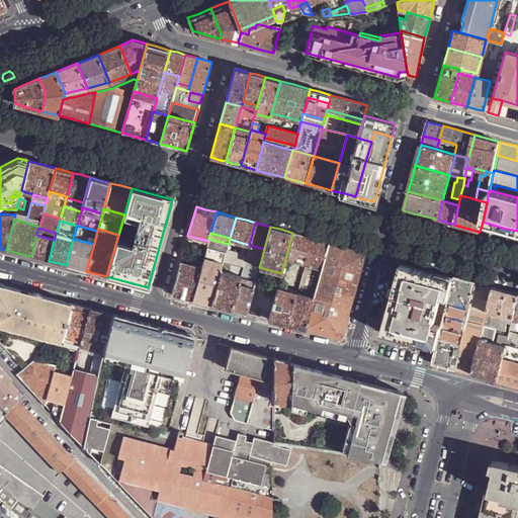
[(292,233),(285,259),(305,265),(321,270),(329,243),(324,241),(311,238),(299,235),(292,233)]
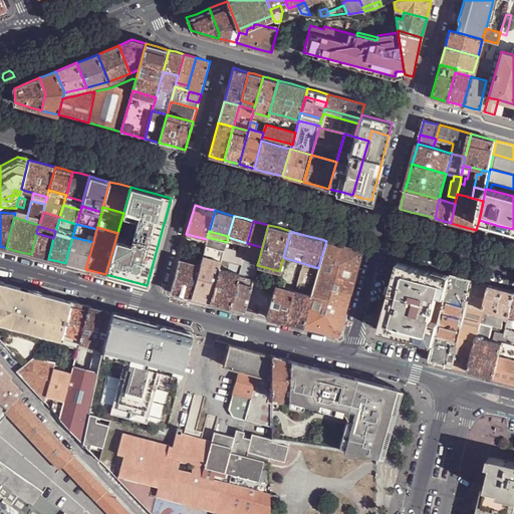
[(36,233),(31,254),(41,257),(48,259),(53,238),(36,233)]
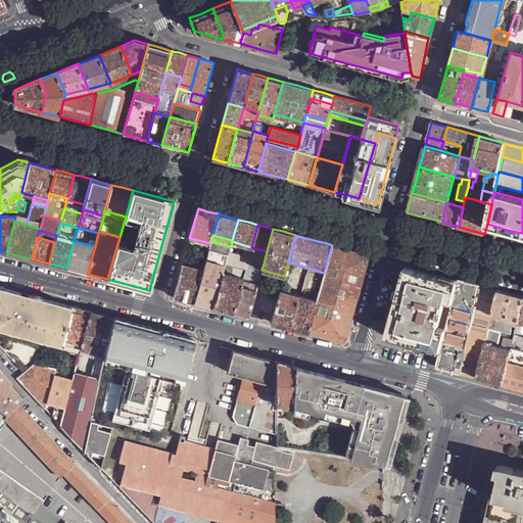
[(74,241),(66,268),(79,271),(87,274),(95,246),(74,241)]
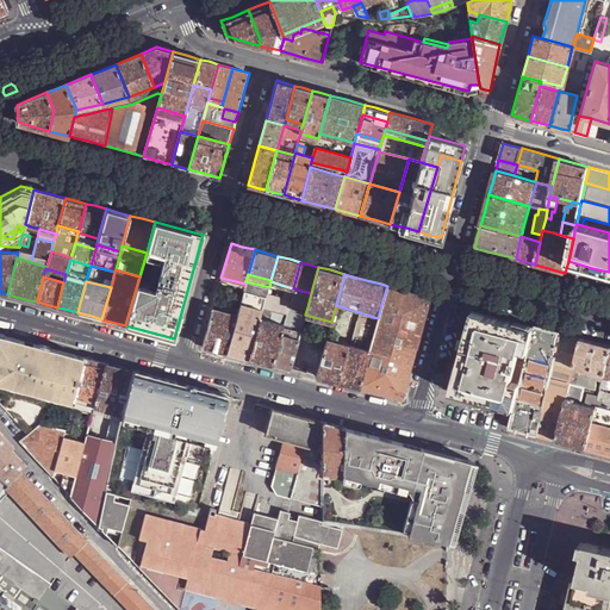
[(237,315),(226,352),(238,355),(249,358),(261,317),(263,306),(267,293),(268,288),(269,287),(246,281),(246,284),(243,291),(237,315)]
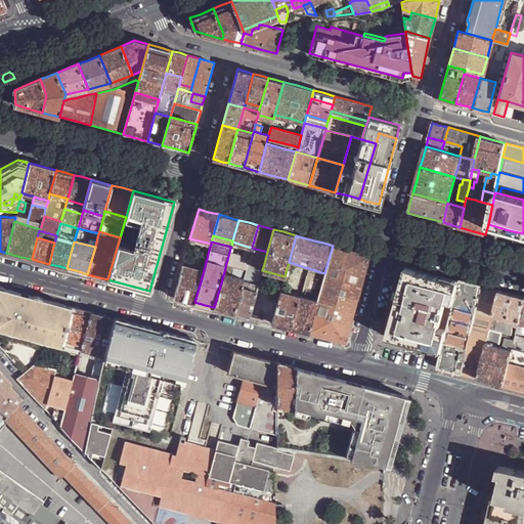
[(245,246),(243,255),(250,257),(252,248),(245,246)]
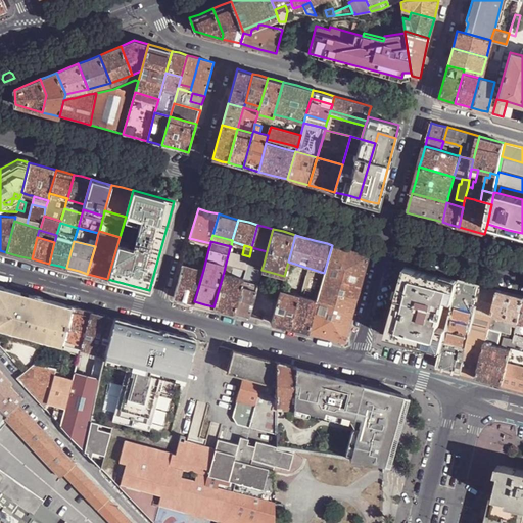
[(317,300),(307,332),(327,338),(344,342),(357,297),(368,254),(348,249),(332,245),(324,273),(318,294),(317,300)]
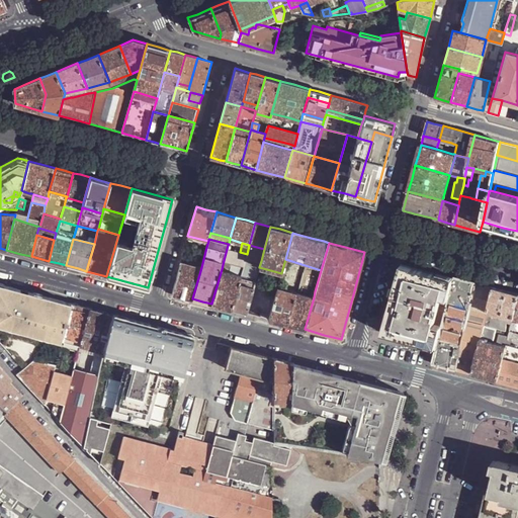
[(247,254),(246,256),(261,261),(264,249),(249,245),(247,254)]
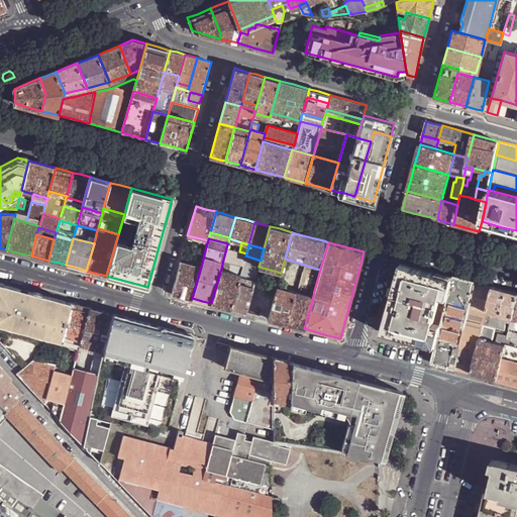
[(226,248),(223,260),(230,262),(236,263),(242,265),(245,255),(246,253),(239,251),(226,248)]
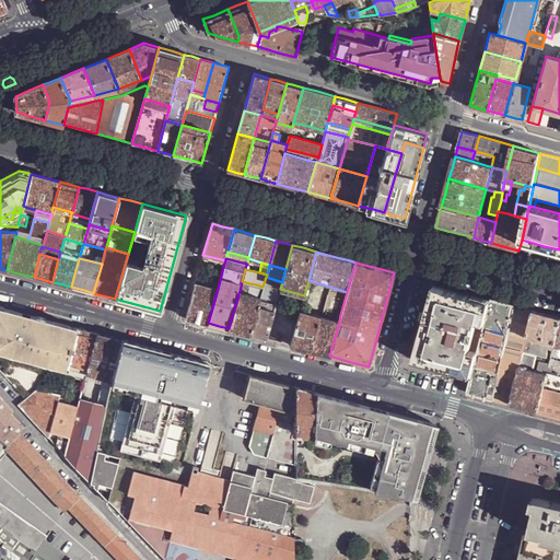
[(282,282),(266,277),(263,287),(263,289),(279,293),(280,289),(282,282)]
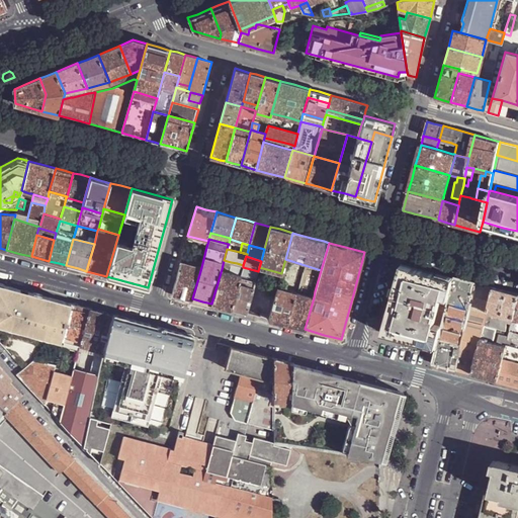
[(180,261),(172,293),(184,296),(192,298),(201,267),(180,261)]
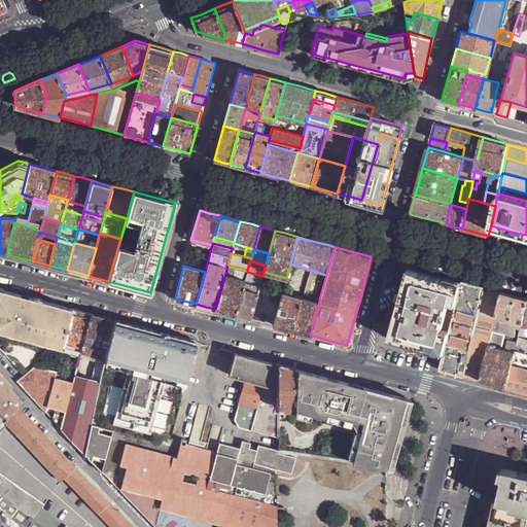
[(247,270),(241,268),(240,270),(239,275),(246,277),(247,272),(247,270)]
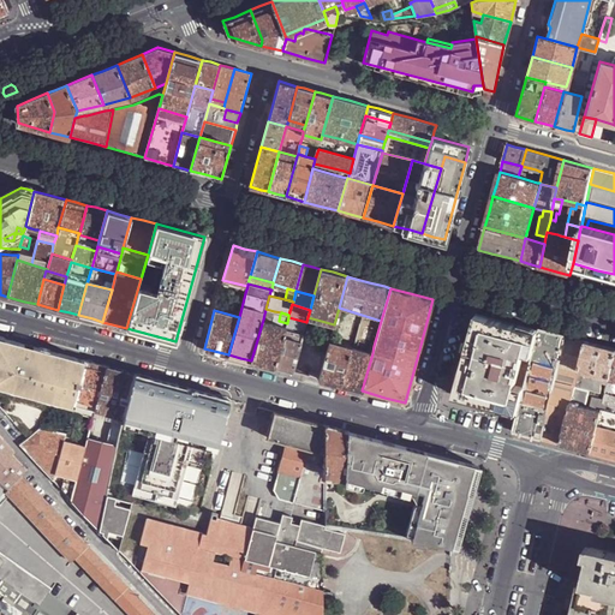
[(500,407),(502,396),(467,388),(485,326),(529,338),(525,351),(532,353),(539,328),(526,324),(520,323),(519,324),(496,318),(477,314),(470,339),(459,380),(455,395),(479,401),(500,407)]
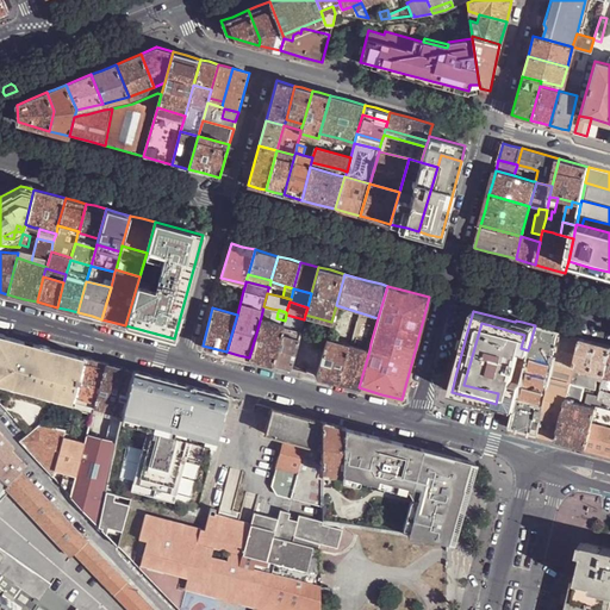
[(359,312),(353,337),(371,343),(378,318),(359,312)]
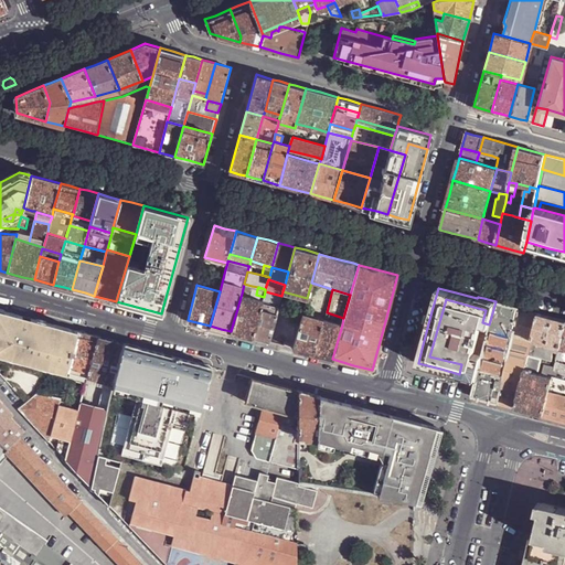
[(263,299),(262,304),(278,308),(278,307),(281,296),(265,291),(264,297),(263,299)]
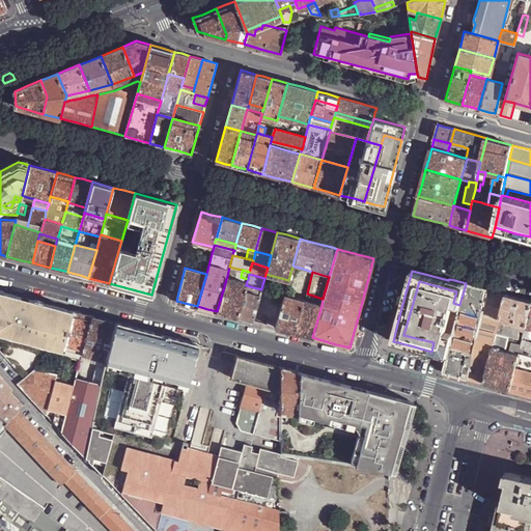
[(227,276),(217,311),(228,314),(238,316),(246,285),(247,281),(227,276)]
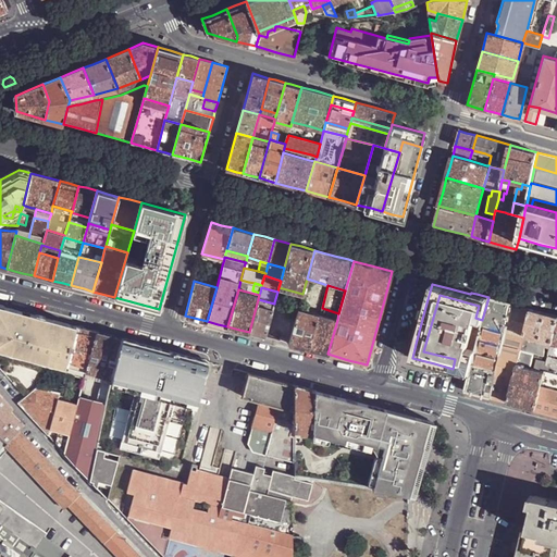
[(440,295),(423,351),(455,359),(462,361),(468,344),(475,318),(479,306),(440,295)]
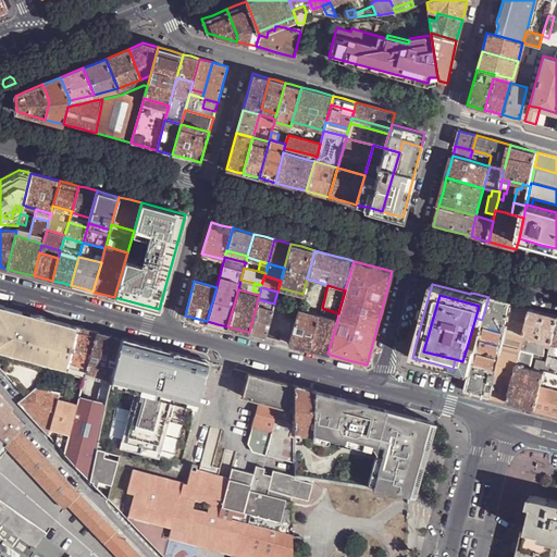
[(498,299),(489,296),(489,297),(482,320),(481,330),(477,346),(470,373),(469,375),(466,391),(480,394),(491,397),(506,330),(512,302),(498,299)]
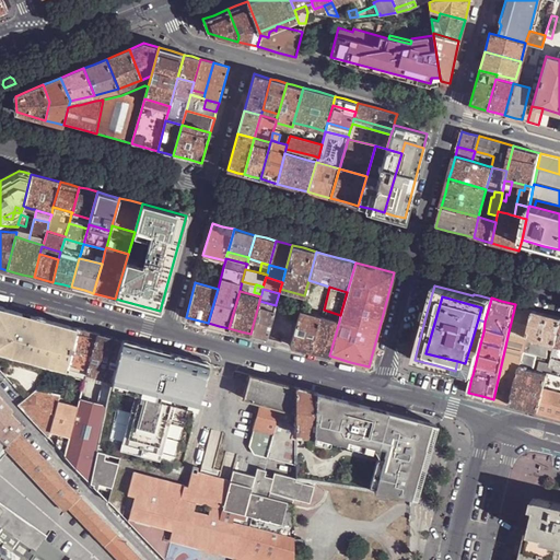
[(259,301),(251,334),(259,337),(266,339),(276,305),(259,301)]
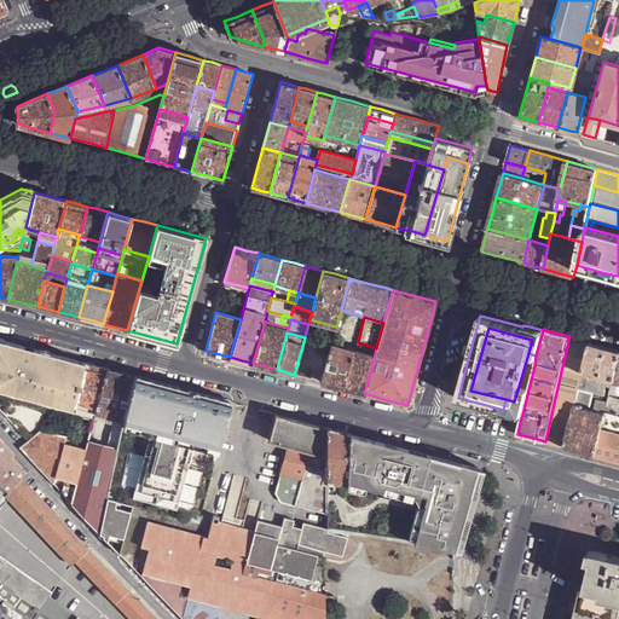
[(579,340),(570,336),(562,366),(583,372),(590,342),(579,340)]
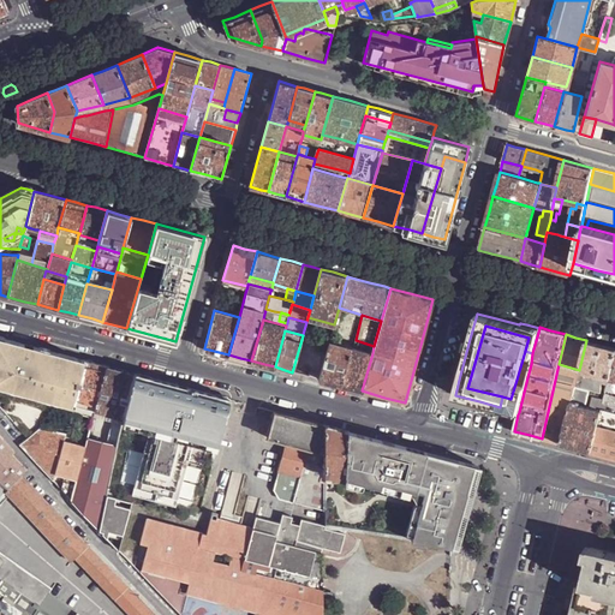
[(58,398),(57,401),(75,406),(75,405),(87,360),(70,356),(0,336),(0,383),(9,387),(10,384),(25,389),(24,392),(41,396),(42,394),(58,398)]
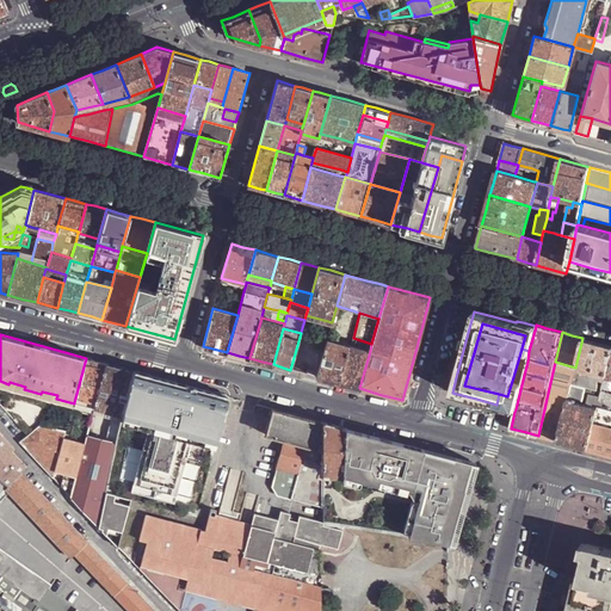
[(454,377),(456,377),(467,337),(464,337),(454,377)]
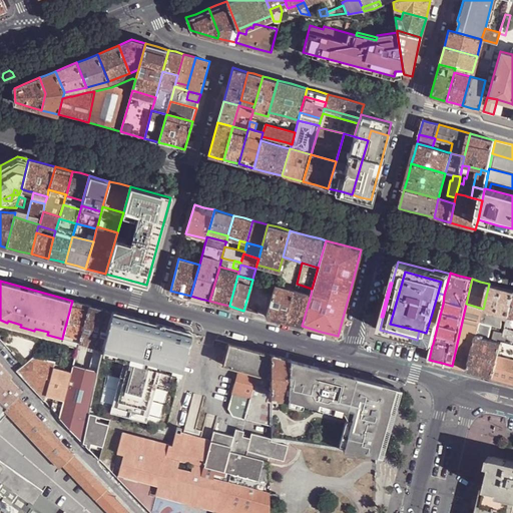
[(512,290),(502,288),(489,284),(483,309),(488,310),(508,315),(512,294),(512,290)]
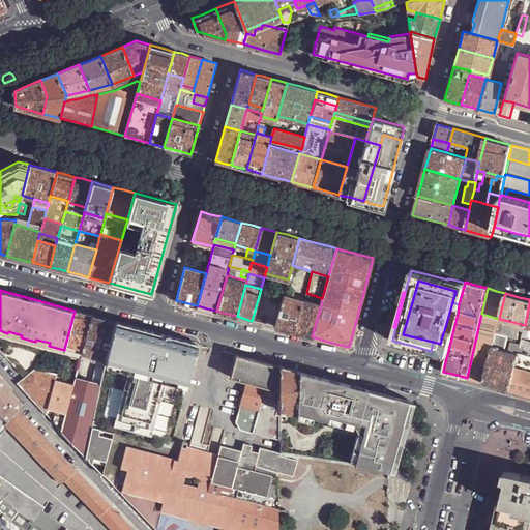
[(284,294),(274,326),(293,331),(301,299),(284,294)]
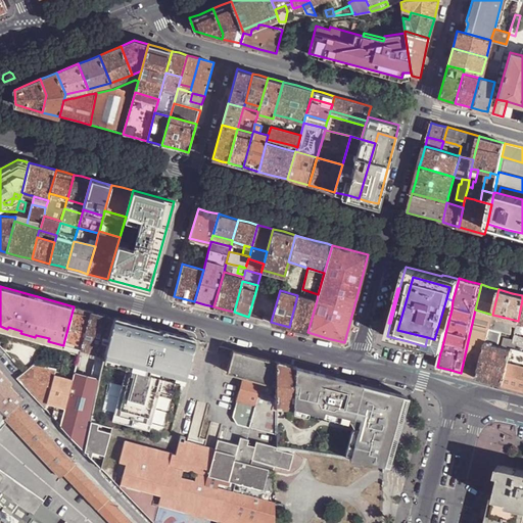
[(297,295),(289,327),(291,328),(307,332),(317,300),(297,295)]
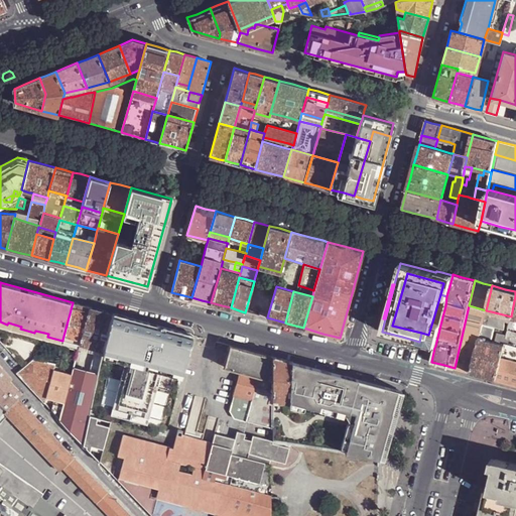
[(440,294),(433,318),(441,320),(445,305),(446,296),(440,294)]
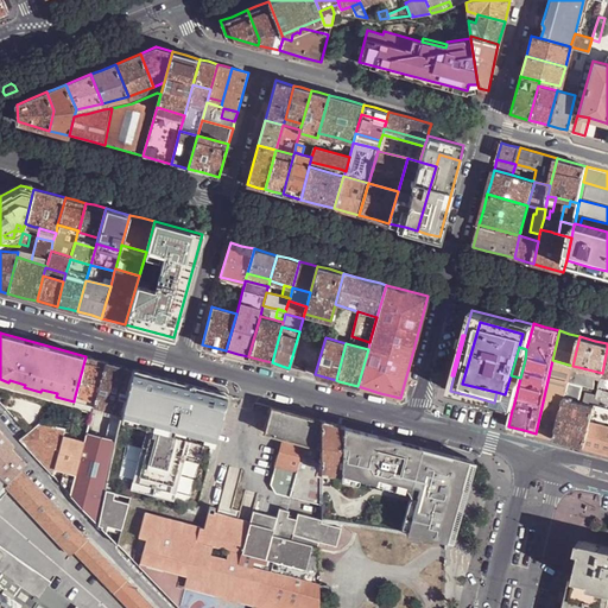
[(93,359),(86,356),(74,400),(94,405),(106,361),(93,359)]
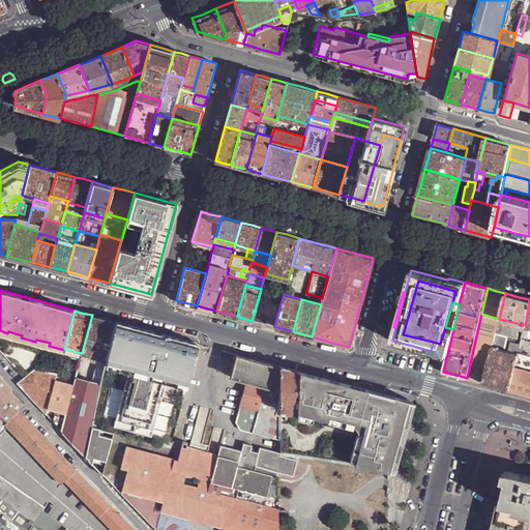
[(499,319),(481,314),(467,378),(477,381),(483,382),(492,348),(495,332),(498,322),(499,319)]
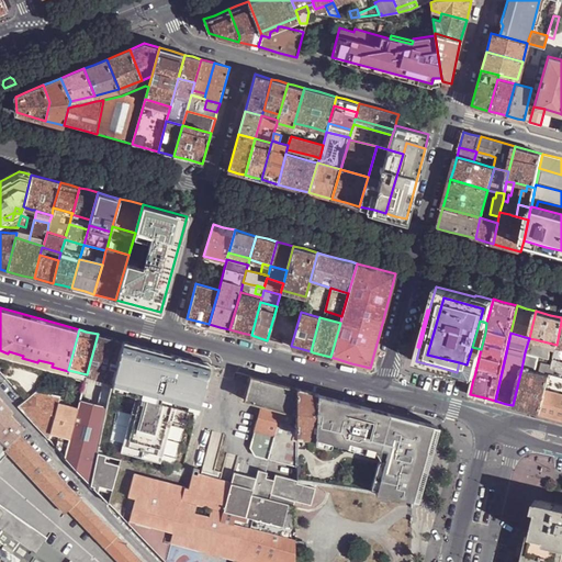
[(109,337),(98,334),(87,374),(113,382),(114,375),(123,341),(109,337)]
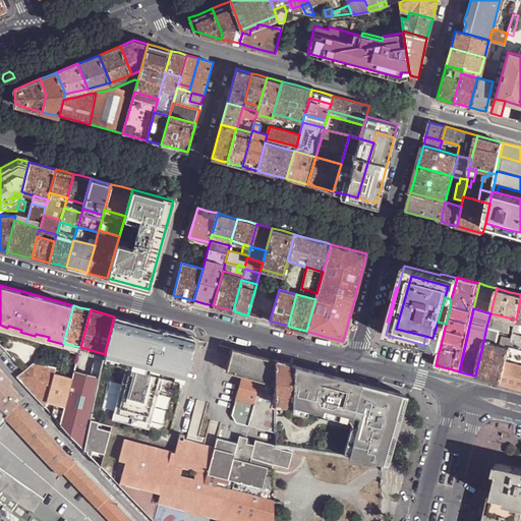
[(497,317),(496,319),(489,316),(486,327),(500,330),(508,332),(510,325),(515,326),(515,323),(516,320),(496,314),(497,317)]
